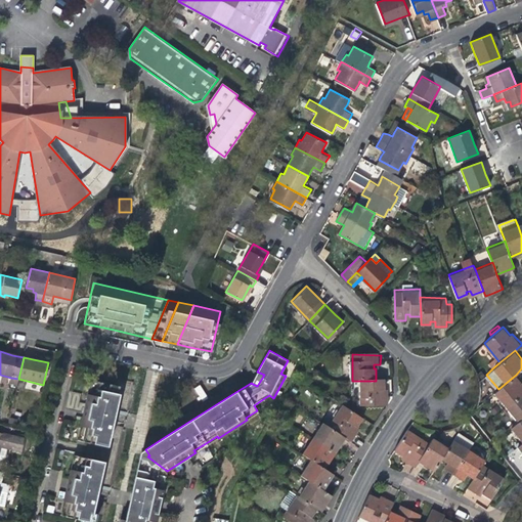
[(264,375),(257,372),(255,376),(251,383),(257,386),(264,375)]
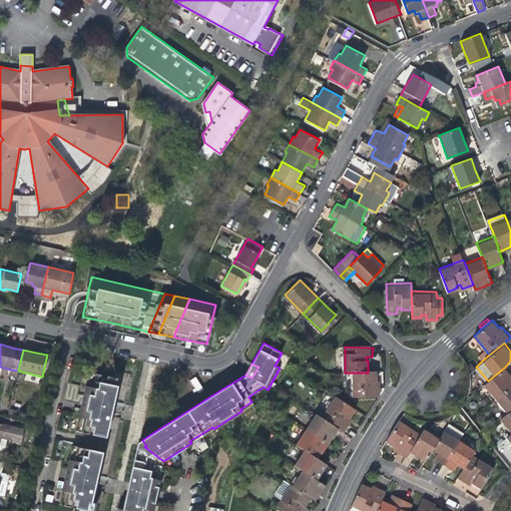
[(508,370),(505,367),(494,376),(488,381),(483,385),(494,398),(510,384),(510,373),(508,370)]
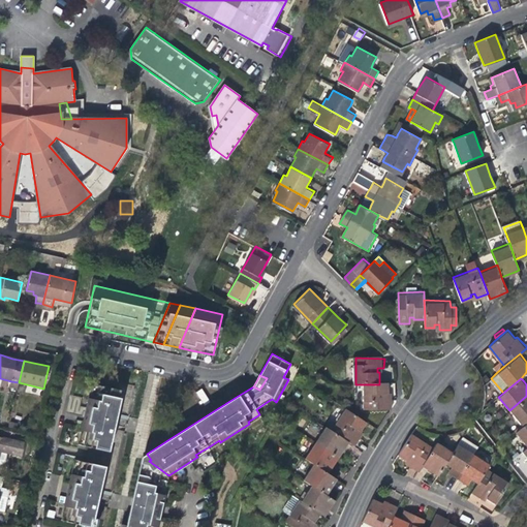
[(17,390),(19,382),(11,381),(9,388),(17,390)]
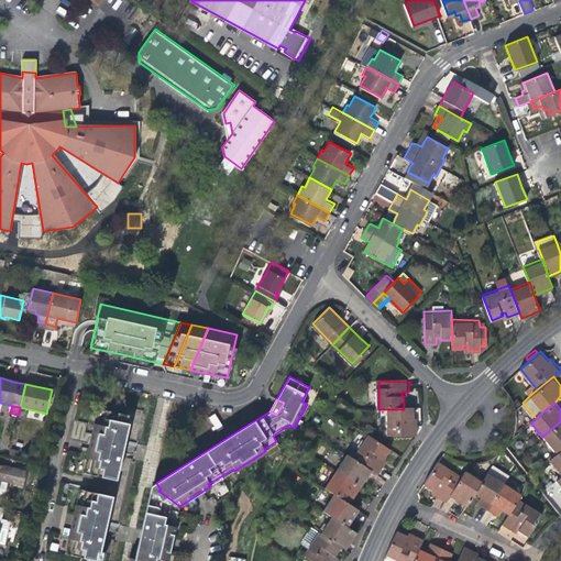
[(96,421),(94,420),(91,430),(86,454),(89,455),(85,470),(83,470),(79,485),(81,486),(78,503),(75,502),(68,535),(70,536),(67,551),(88,556),(96,557),(99,558),(106,559),(133,437),(142,415),(100,406),(96,421)]
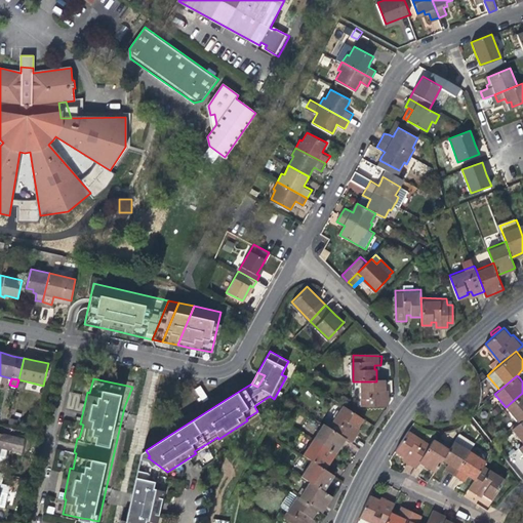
[(387,408),(388,396),(383,396),(383,392),(386,392),(386,381),(376,381),(361,381),(361,407),(387,408)]
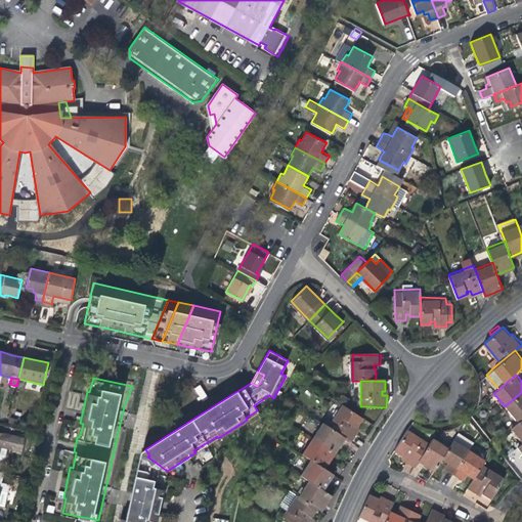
[(202,397),(208,395),(204,383),(197,385),(202,397)]
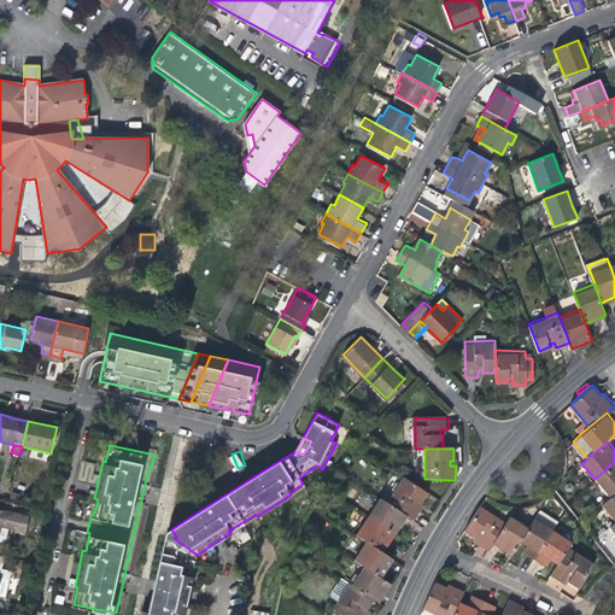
[(614,462),(595,479),(609,497),(614,492),(614,462)]
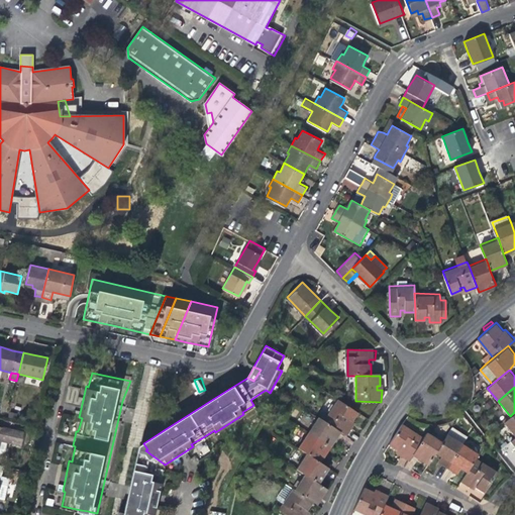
[(336,398),(334,402),(323,419),(340,431),(346,434),(352,425),(347,422),(349,419),(352,420),(357,412),(344,403),(336,398)]
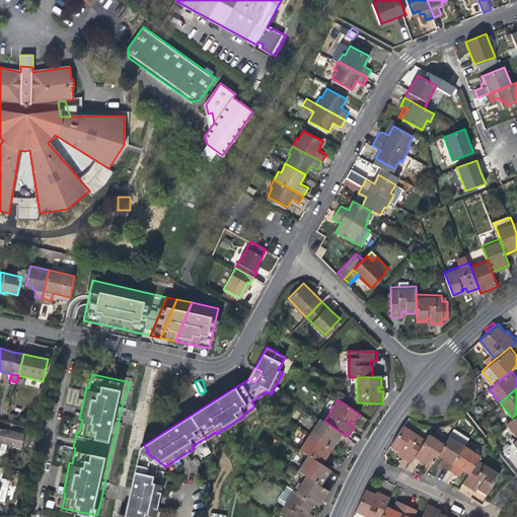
[(255,409),(254,407),(243,414),(244,416),(255,409)]
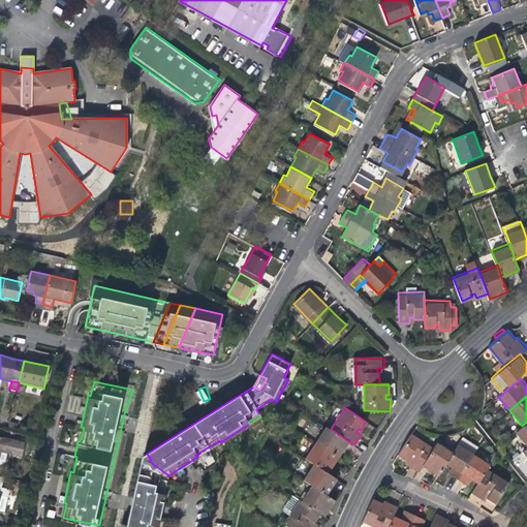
[(515,433),(526,447),(526,422),(522,426),(515,432),(515,433)]
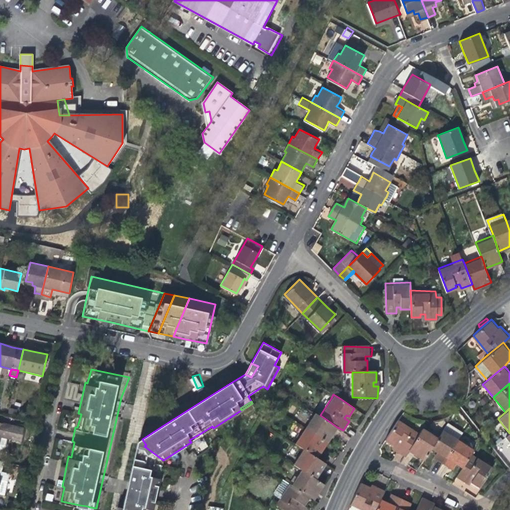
[(38,421),(40,412),(34,410),(32,420),(38,421)]
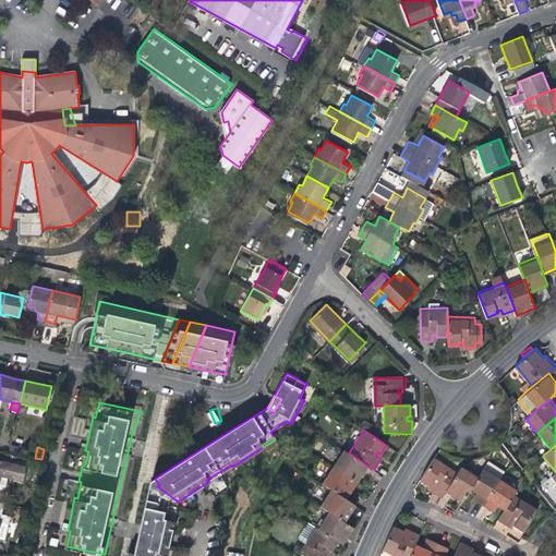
[(362,473),(367,466),(349,452),(342,448),(331,464),(357,482),(362,473)]
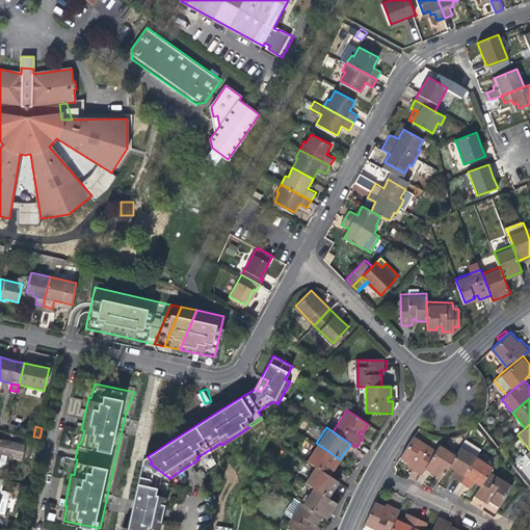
[(400,456),(409,462),(412,459),(416,461),(413,467),(422,472),(425,467),(435,450),(414,435),(408,445),(400,456)]
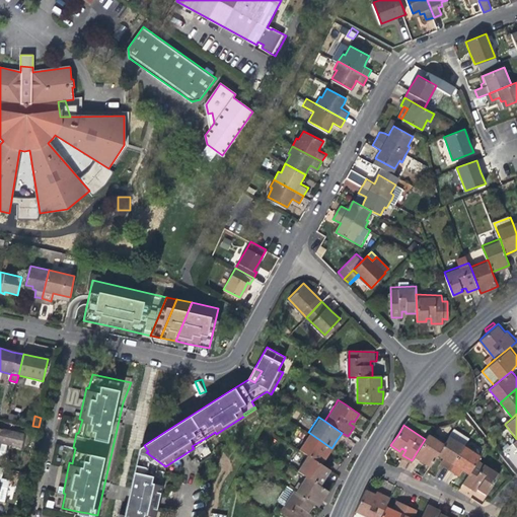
[(0,443),(20,448),(23,435),(0,429),(0,443)]
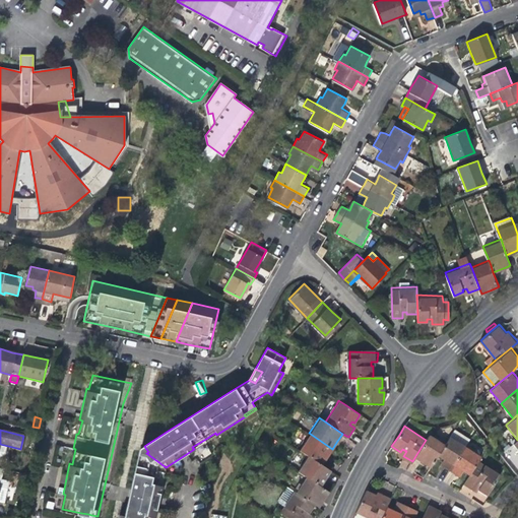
[(443,465),(451,470),(465,447),(469,440),(453,430),(444,444),(438,453),(444,457),(447,459),(443,465)]
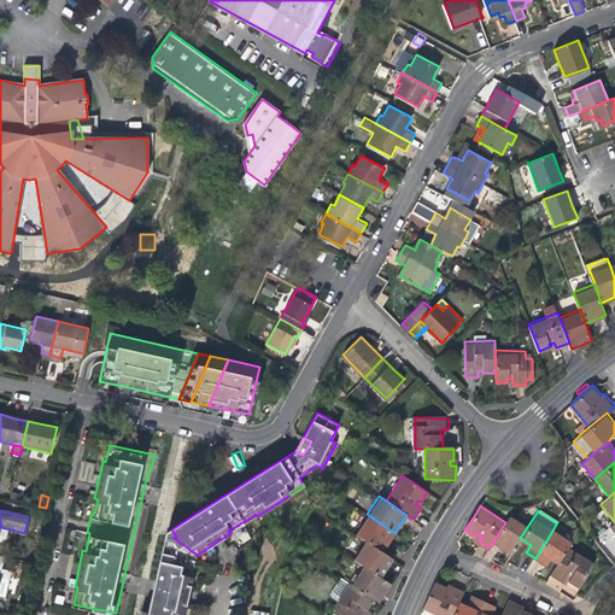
[(256,514),(242,522),(244,525),(257,516),(256,514)]
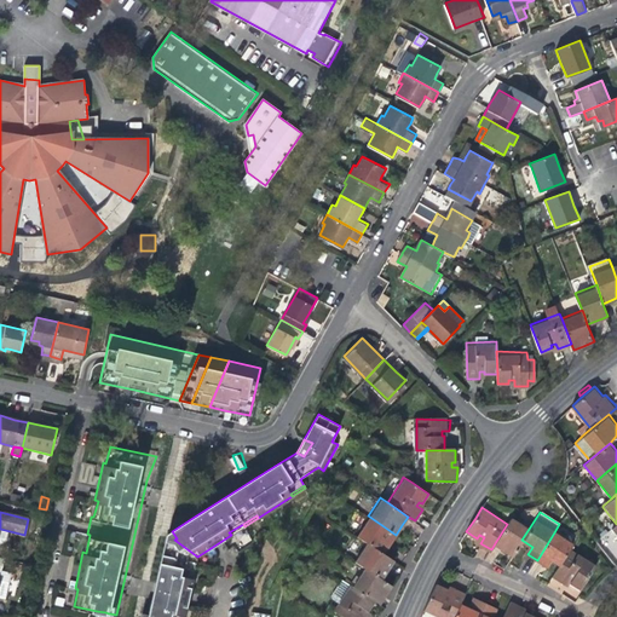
[(391,541),(396,535),(368,515),(356,535),(365,541),(382,553),(391,541)]
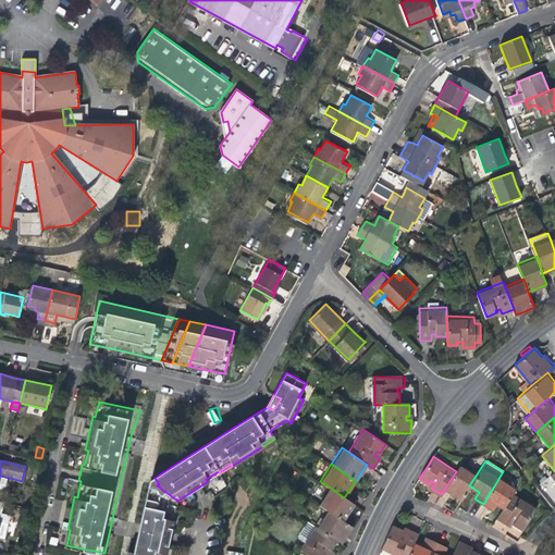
[(461,500),(469,485),(476,476),(459,466),(456,471),(445,489),(453,493),(461,500)]
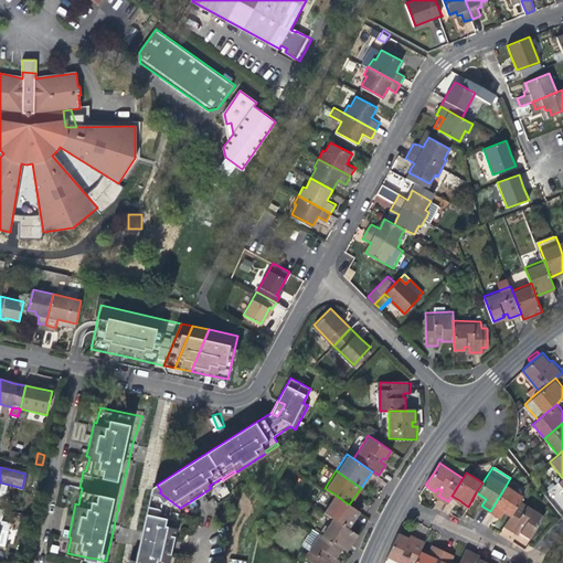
[(211,488),(223,480),(222,478),(209,486),(211,488)]
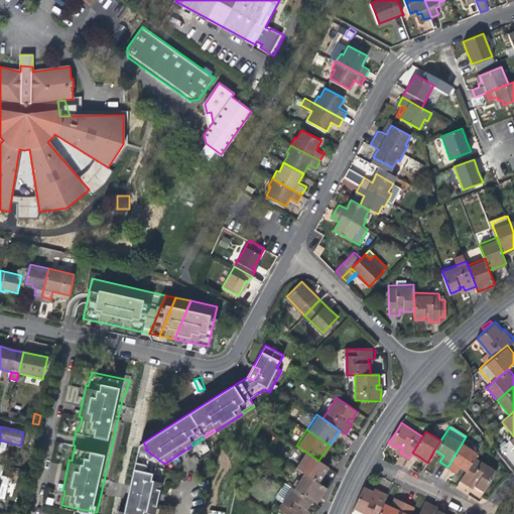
[(478,454),(462,443),(447,467),(455,471),(459,465),(462,467),(468,471),(476,458),(478,454)]
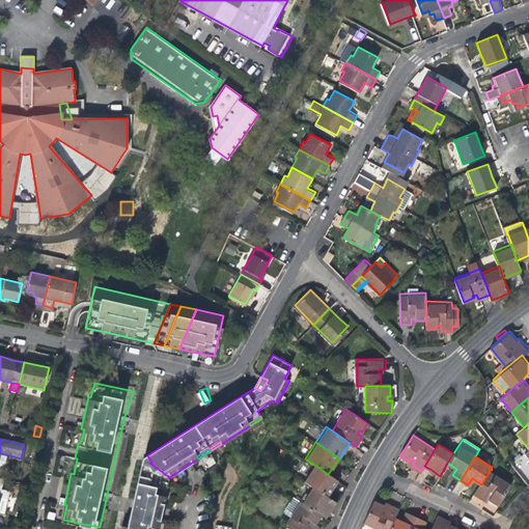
[(168,482),(169,477),(149,463),(143,467),(129,527),(128,526),(127,528),(155,528),(156,526),(158,527),(163,502),(165,495),(163,494),(166,482),(168,482)]
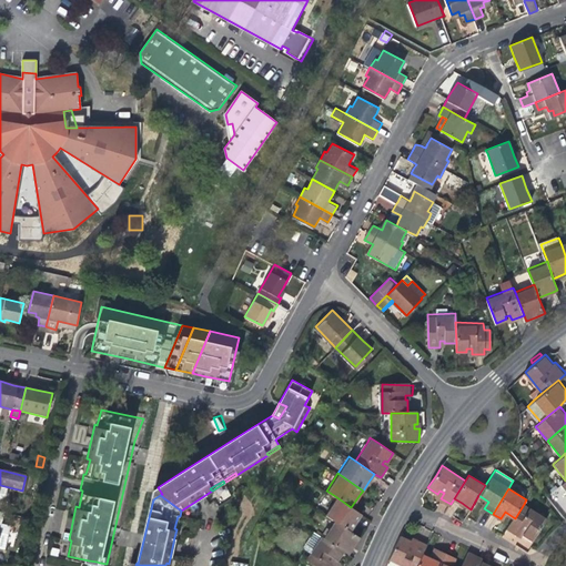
[(324,513),(329,515),(334,519),(350,529),(355,522),(357,519),(361,514),(351,507),(335,496),(324,513)]
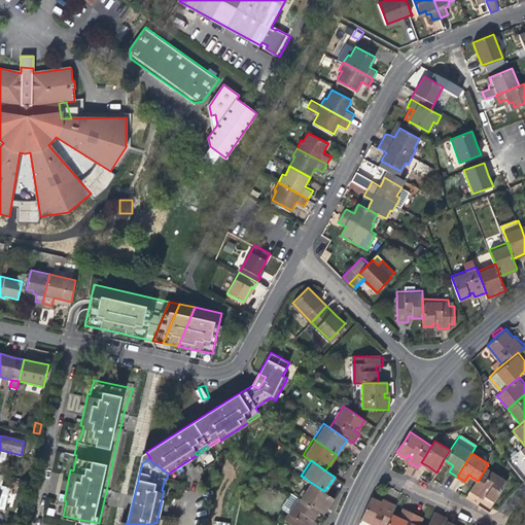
[(508,481),(486,467),(478,481),(471,490),(481,496),(484,492),(487,494),(486,495),(494,500),(508,481)]
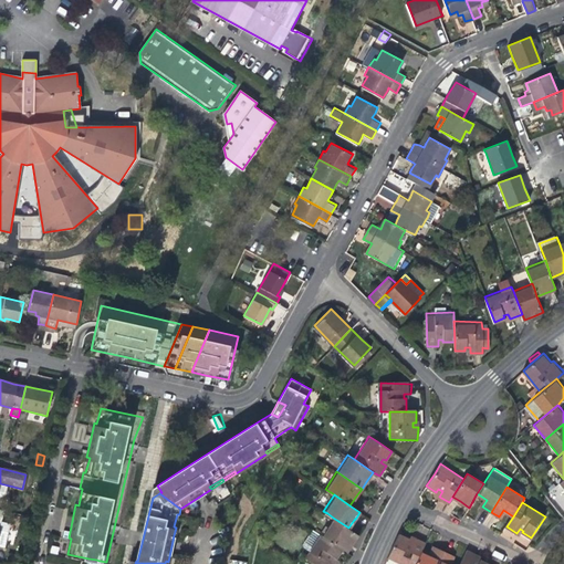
[(333,518),(321,535),(342,549),(346,552),(354,540),(358,534),(348,528),(333,518)]
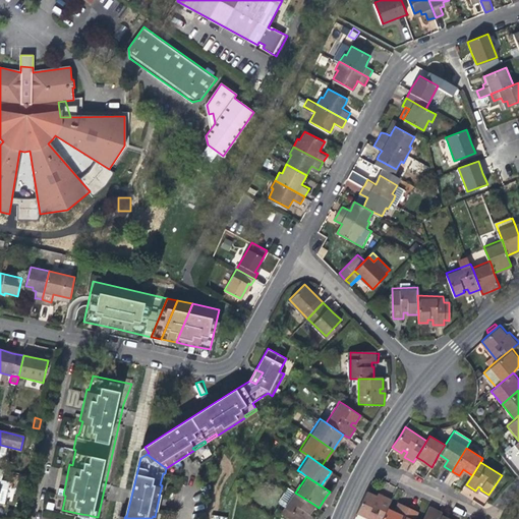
[(0,505),(5,506),(8,489),(1,487),(1,485),(0,484),(0,505)]
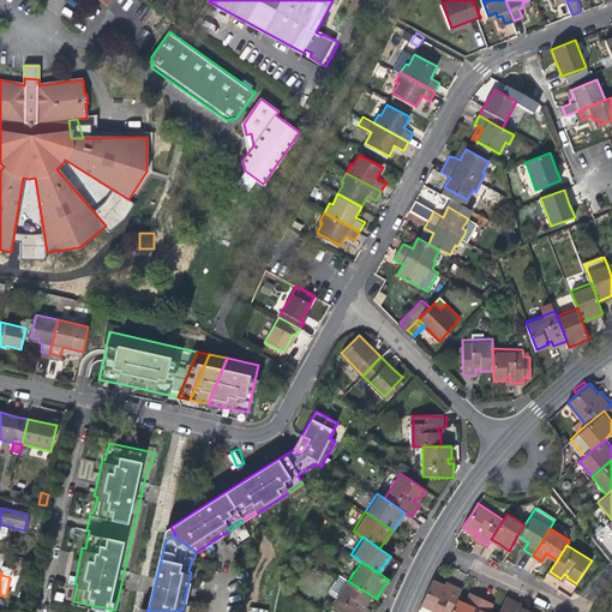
[(445,583),(435,577),(432,582),(421,604),(439,611),(451,611),(459,597),(463,587),(453,581),(449,587),(444,586),(445,583)]
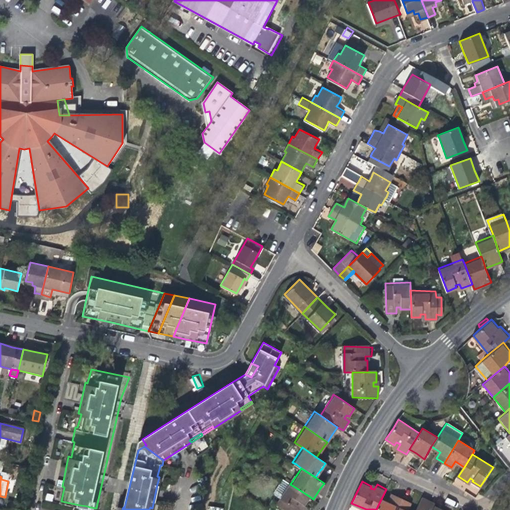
[(304,505),(309,496),(290,484),(290,483),(276,505),(283,509),(303,509),(304,509),(299,507),(302,503),(304,505)]
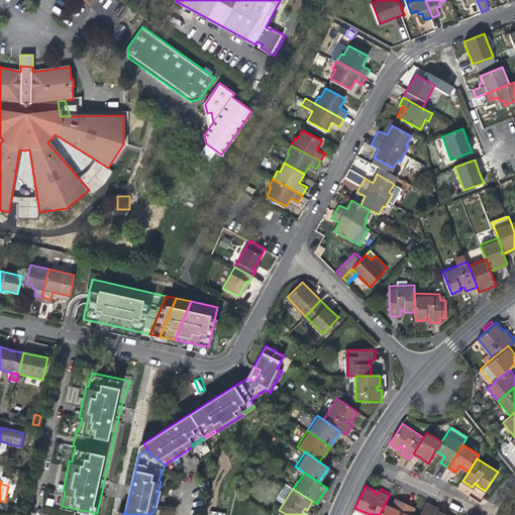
[(395,507),(386,502),(380,514),(400,514),(406,502),(399,498),(398,502),(395,507)]
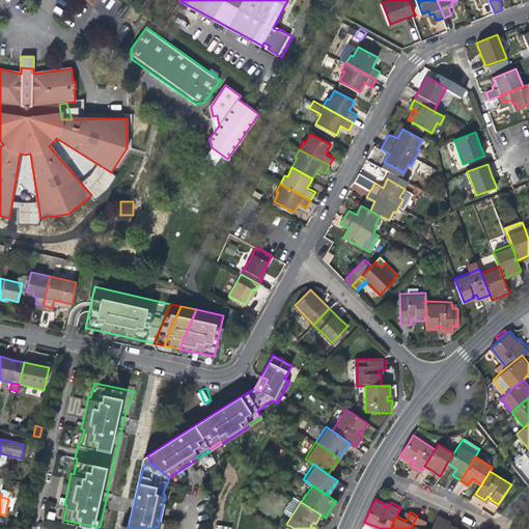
[(439,514),(432,528),(462,528),(451,524),(450,526),(446,525),(449,520),(439,514)]
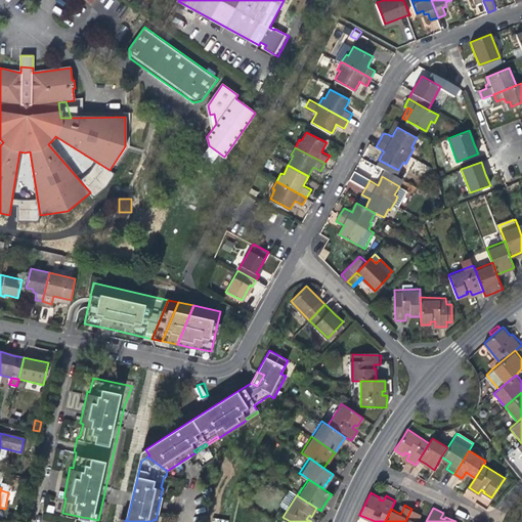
[(420,512),(411,509),(405,521),(418,521),(416,521),(419,514),(420,512)]
